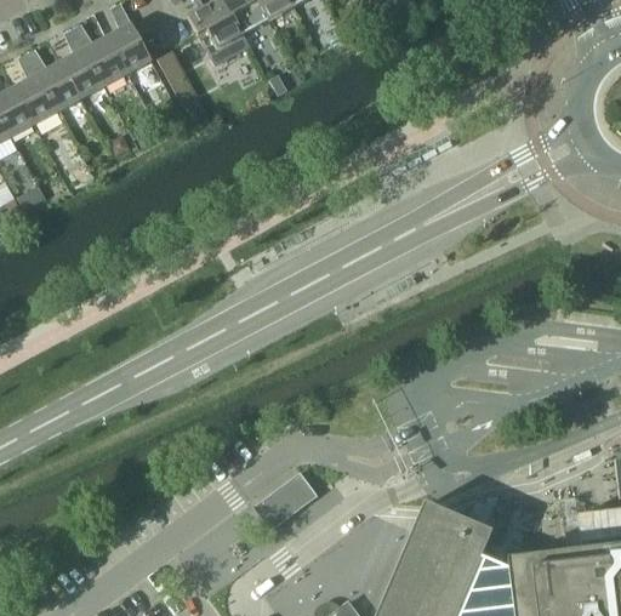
[(216,0),(214,1),(223,20),(233,15),(244,33),(268,20),(258,1),(250,6),(246,0),(216,0)]
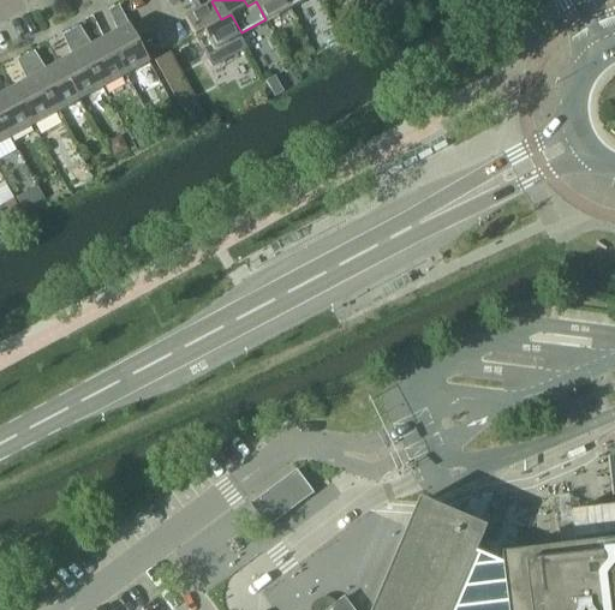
[(244,0),(248,6),(256,1),(266,19),(291,6),(287,0),(244,0)]
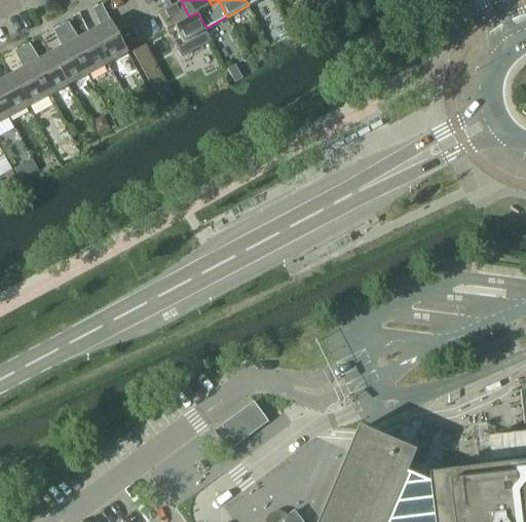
[(246,0),(249,5),(257,0),(259,0),(265,11),(277,4),(275,0),(246,0)]
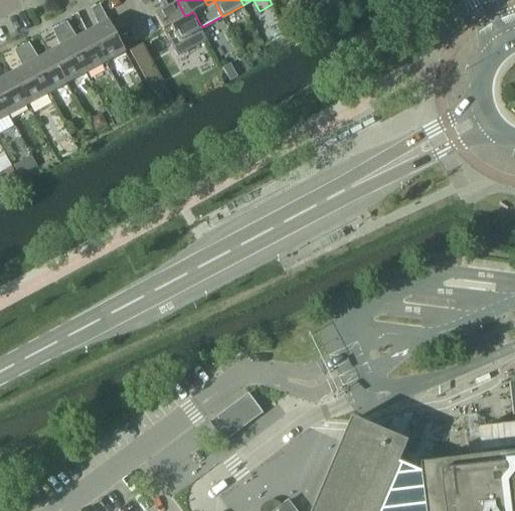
[(163,29),(164,28),(171,24),(185,50),(207,38),(201,27),(202,27),(193,12),(185,16),(177,1),(154,14),(163,29)]
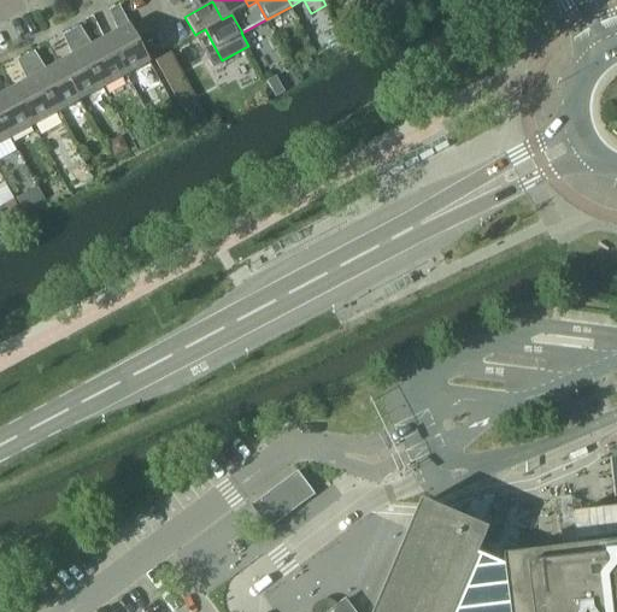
[(118,28),(106,35),(127,72),(150,60),(130,23),(131,23),(121,3),(109,7),(118,28)]
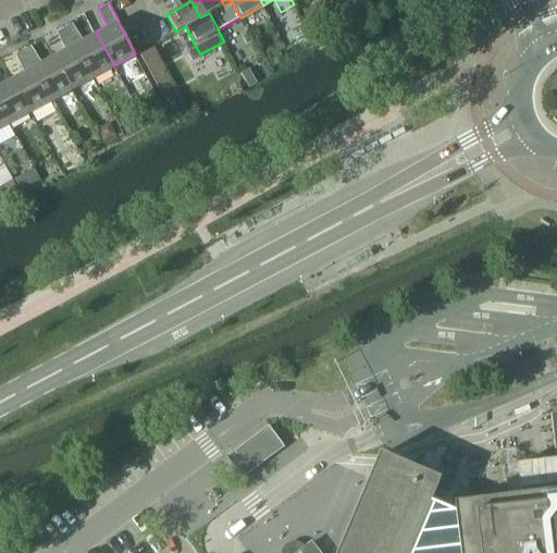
[(73,21),(65,25),(94,77),(114,65),(96,32),(84,38),(73,21)]
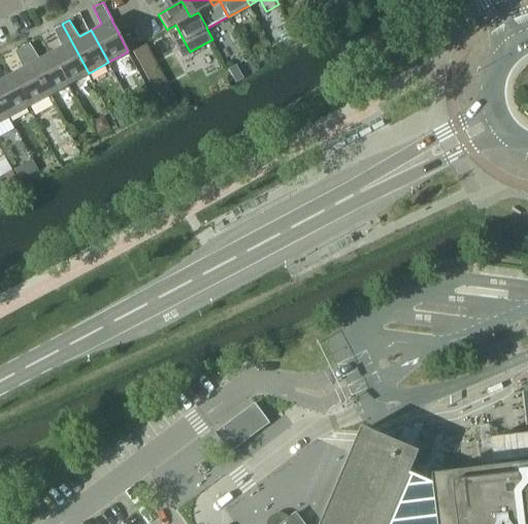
[(61,46),(52,52),(69,84),(89,73),(62,24),(54,28),(61,46)]
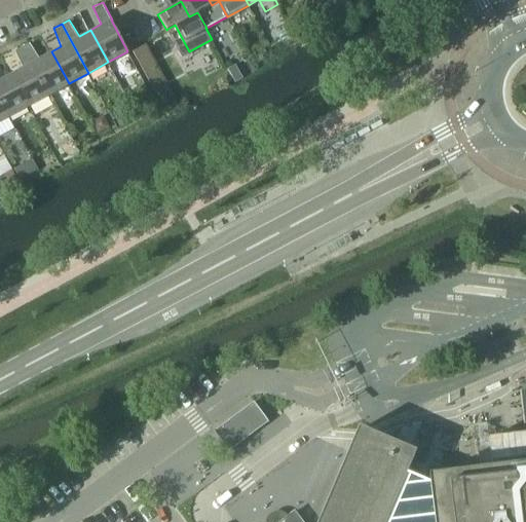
[(175,25),(167,29),(182,56),(189,51),(175,25)]
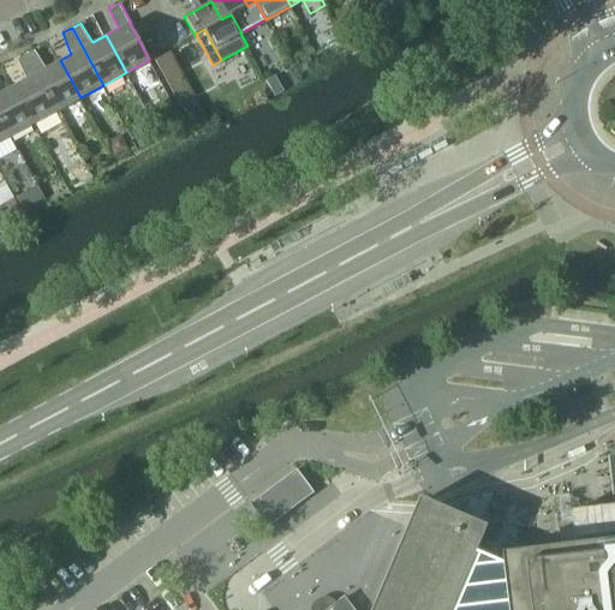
[(35,48),(28,52),(58,109),(81,97),(60,60),(46,66),(35,48)]
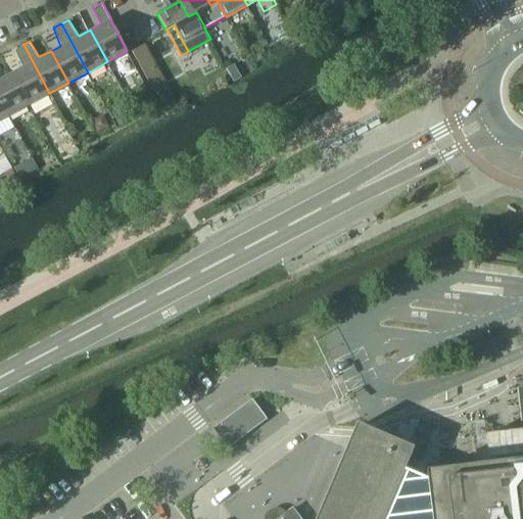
[(144,42),(132,48),(138,59),(149,53),(144,42)]
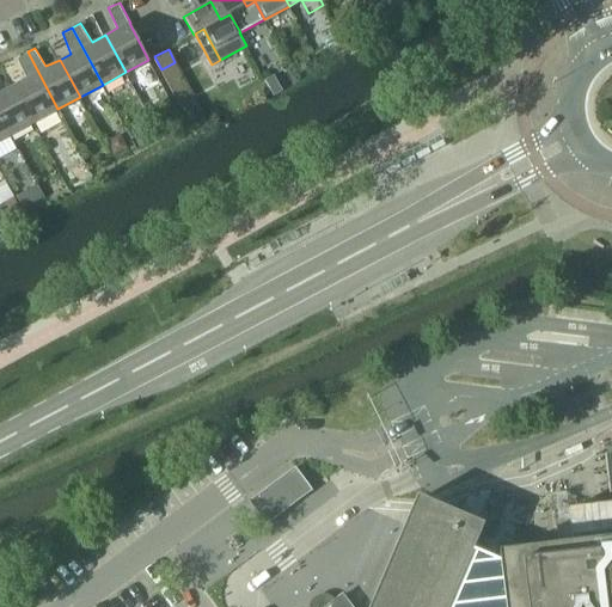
[(26,78),(14,84),(35,121),(57,109),(28,51),(18,57),(26,78)]
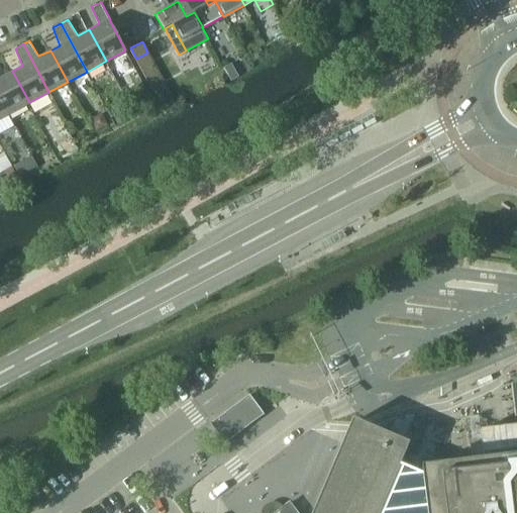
[(0,77),(0,96),(9,113),(29,102),(12,71),(0,77)]
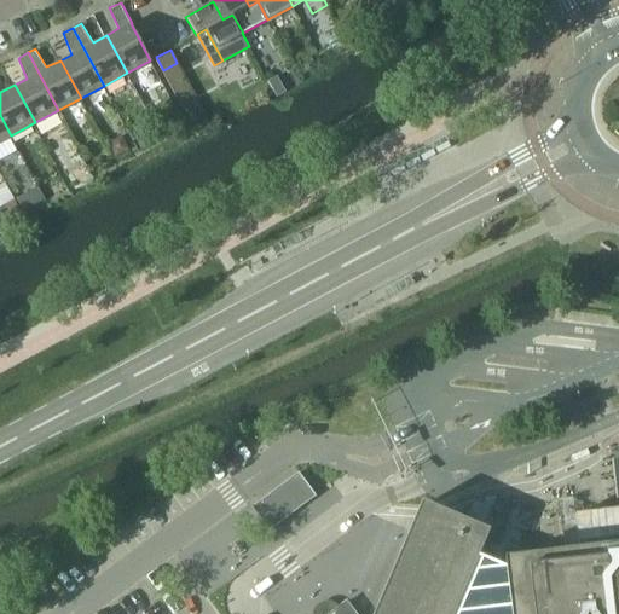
[(0,140),(11,135),(0,115),(0,140)]
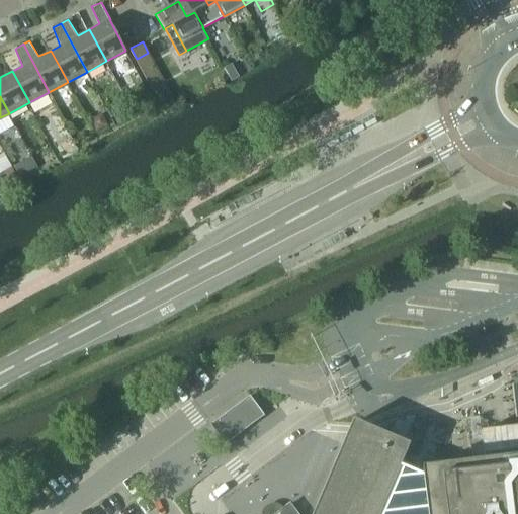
[(31,154),(22,159),(27,169),(37,164),(31,154)]
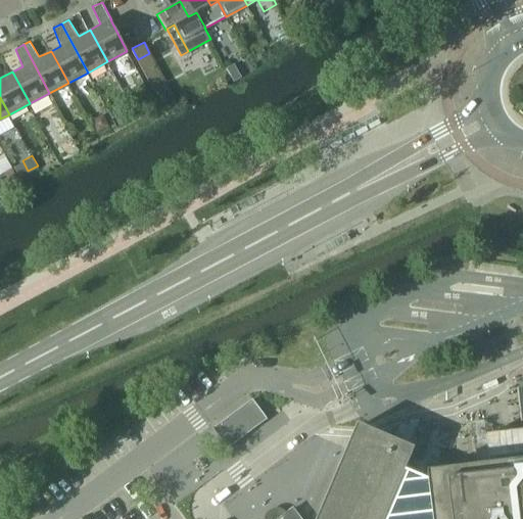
[(252,397),(214,427),(228,446),(268,417),(252,397)]
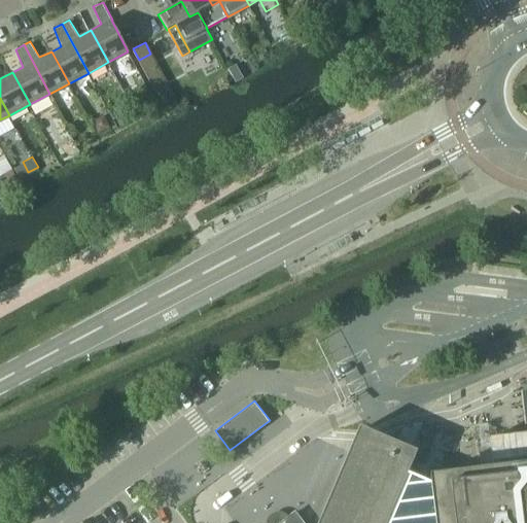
[(526,522),(526,471),(433,483),(411,475),(419,454),(359,430),(319,522),(307,522),(294,506),(278,518),(271,522),(526,522)]
